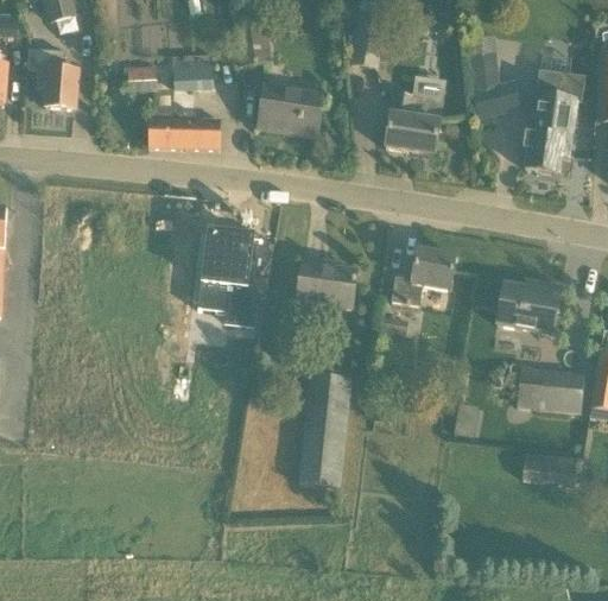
[(42,0),(48,21),(74,16),(70,0),(42,0)]
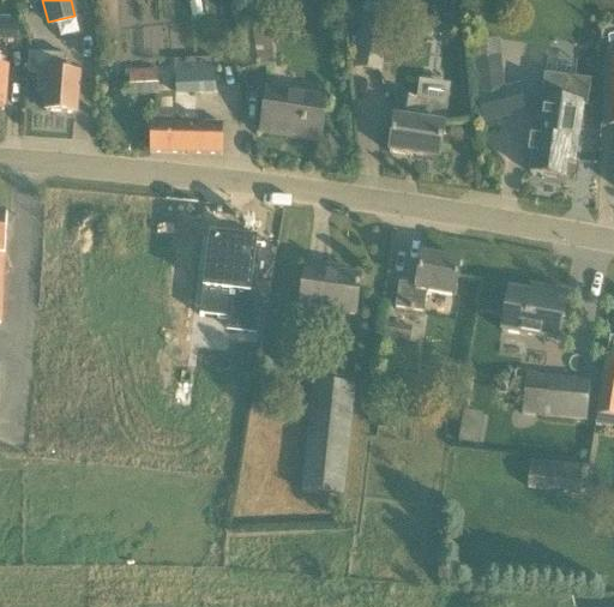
[(242,65),(274,60),(265,7),(235,12),(242,65)]
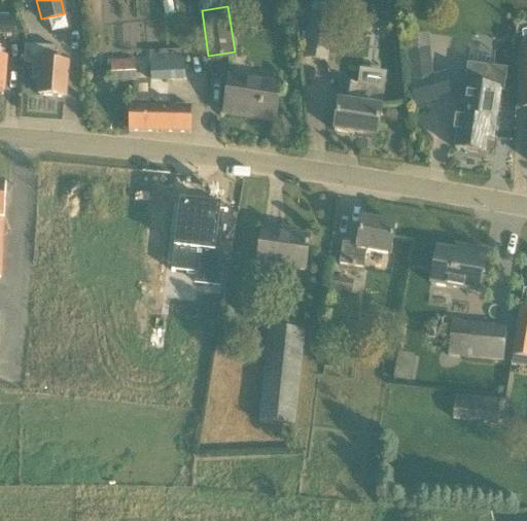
[(0,7),(0,28),(15,29),(16,8),(0,7)]
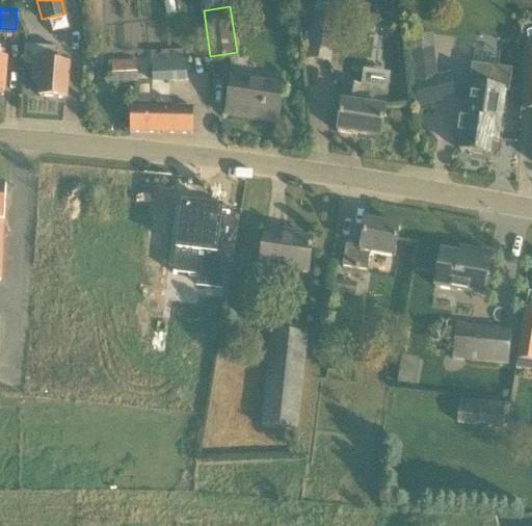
[(334,14),(316,10),(309,53),(326,56),(334,14)]
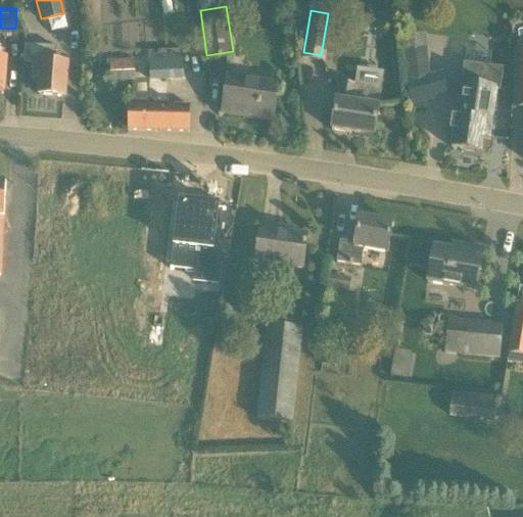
[(513,102),(522,102),(522,38),(515,41),(513,102)]
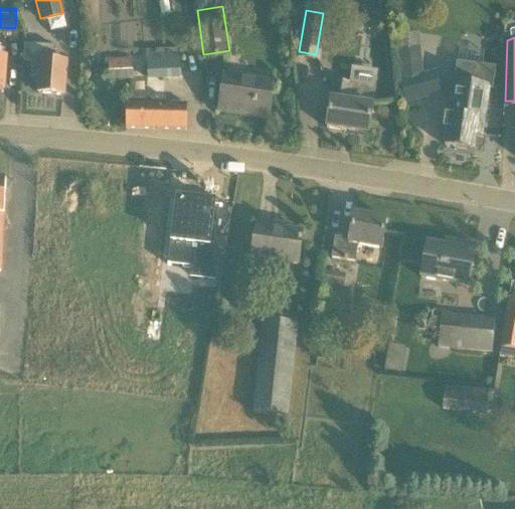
[(63,92),(65,59),(54,58),(55,42),(24,40),(23,57),(34,58),(33,73),(39,73),(38,90),(63,92)]
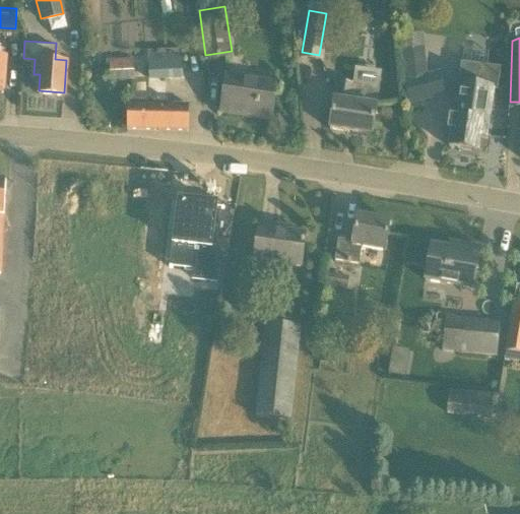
[(424,43),(401,45),(404,80),(409,99),(445,89),(440,66),(426,70),(410,73),(408,58),(425,56),(424,43)]
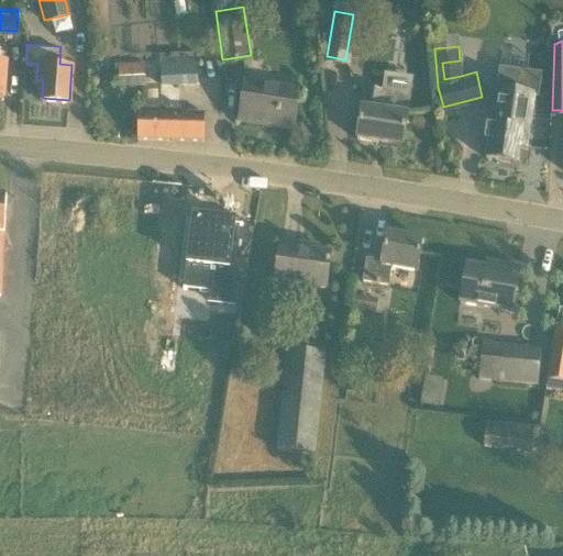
[(198,79),(197,47),(161,49),(162,80),(198,79)]
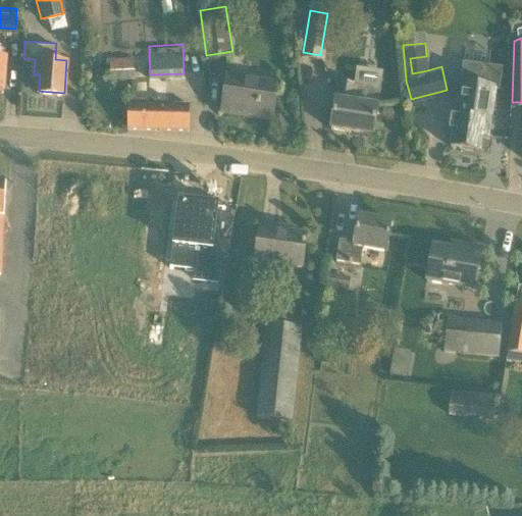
[(134,54),(109,54),(109,75),(133,75),(135,75),(135,74),(134,54)]
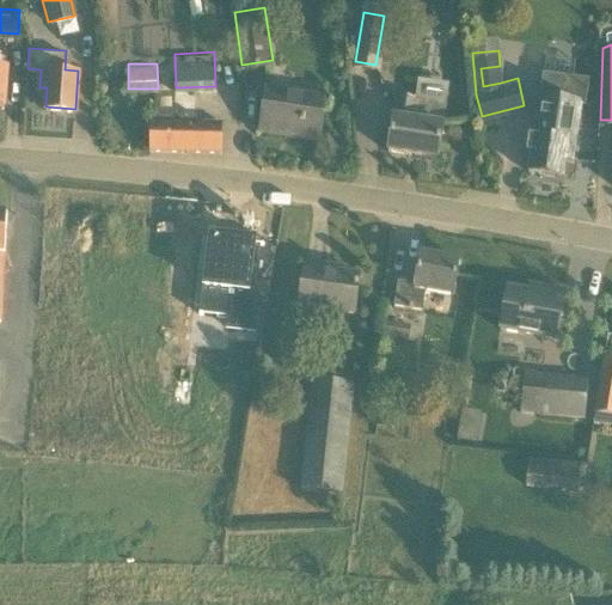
[(540,73),(538,93),(537,93),(532,133),(526,132),(524,151),(531,152),(528,167),(562,173),(567,141),(573,142),(579,99),(586,101),(589,74),(573,73),(573,77),(540,73)]
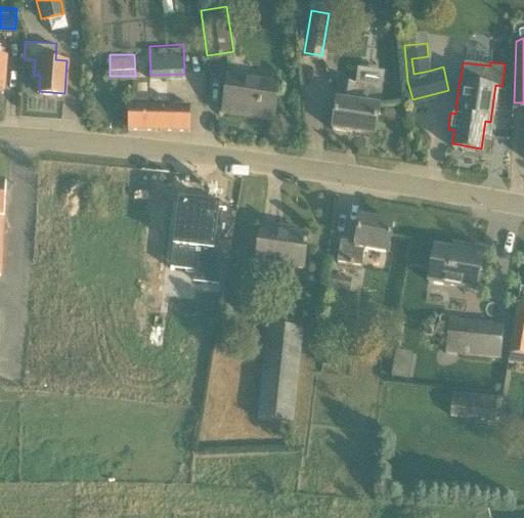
[(278,80),(228,73),(222,110),(245,114),(246,110),(273,114),(278,80)]
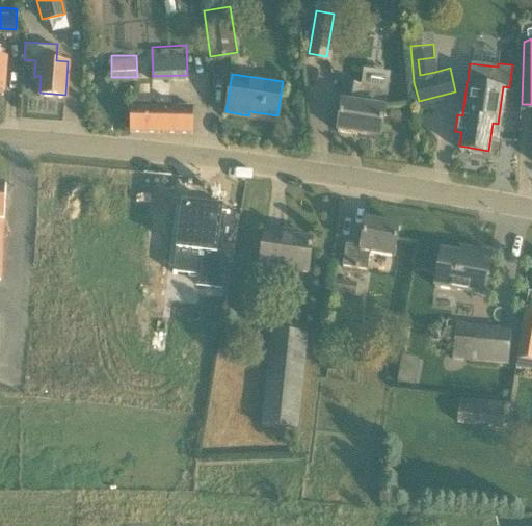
[(342,99),(341,99),(337,128),(380,134),(388,87),(362,83),(345,80),(342,99)]
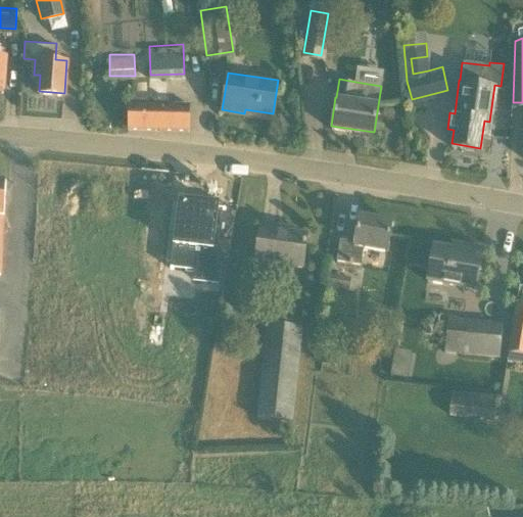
[(128,126),(189,127),(190,101),(167,101),(167,94),(149,94),(133,94),(132,94),(129,94),(128,121),(128,126)]
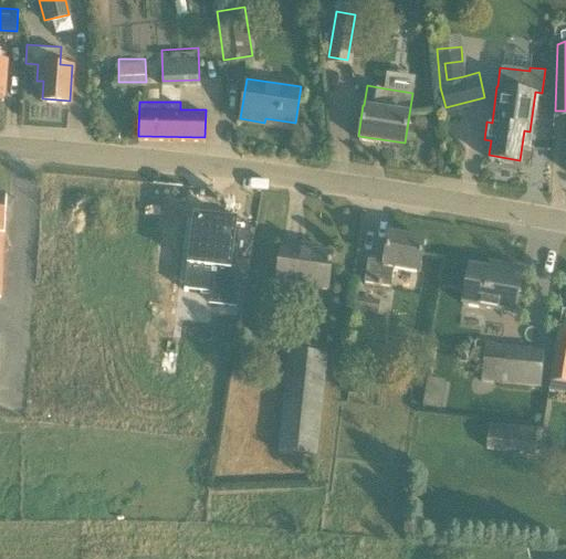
[(184,283),(184,286),(211,288),(210,298),(234,302),(239,266),(229,265),(234,219),(195,214),(187,283),(184,283)]
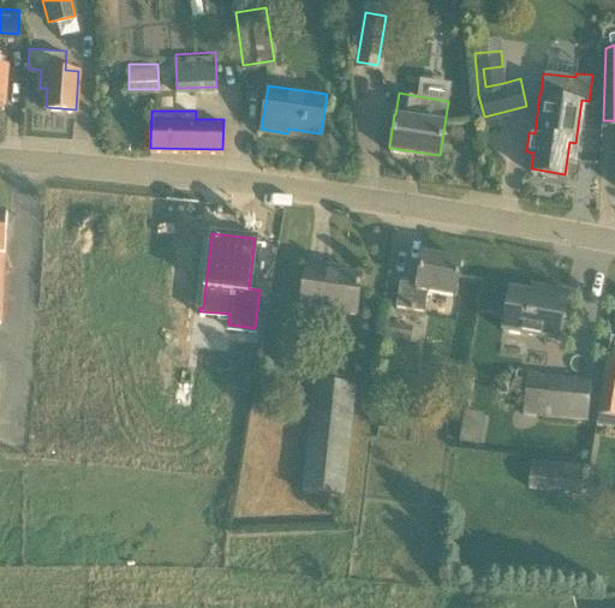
[(428,287),(454,292),(461,257),(422,250),(417,280),(400,278),(395,303),(424,308),(428,287)]
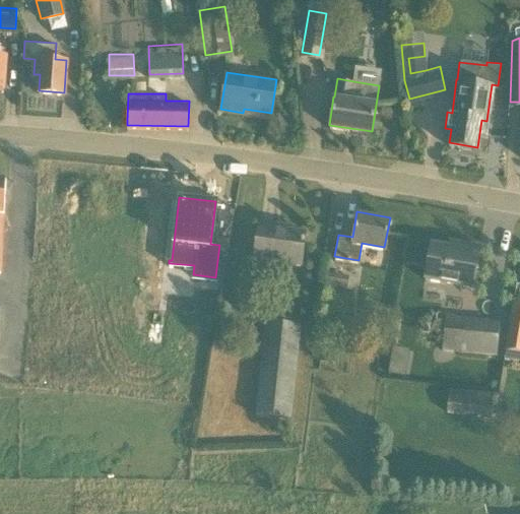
[(301,263),(305,239),(304,239),(305,230),(273,226),(274,221),(259,218),(253,256),(301,263)]
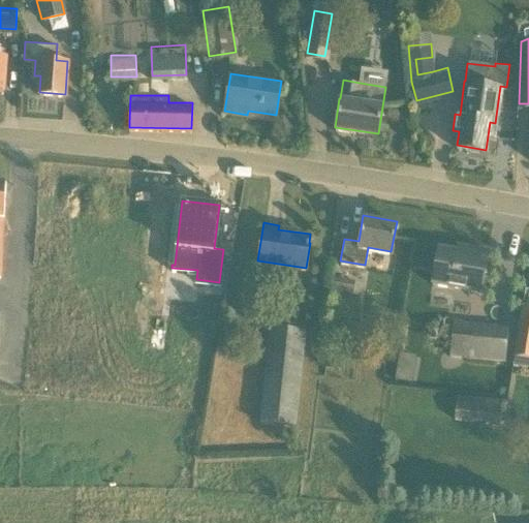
[(432,280),(480,289),(488,249),(470,245),(468,251),(438,246),(432,280)]
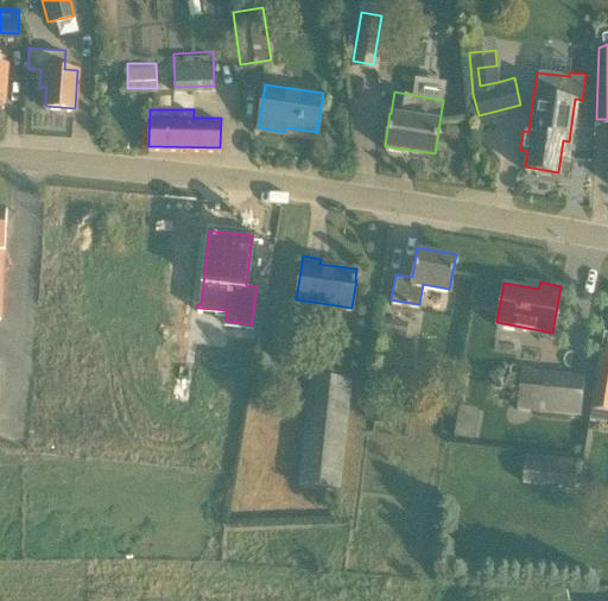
[(381,314),(375,340),(387,342),(390,330),(405,334),(407,320),(381,314)]
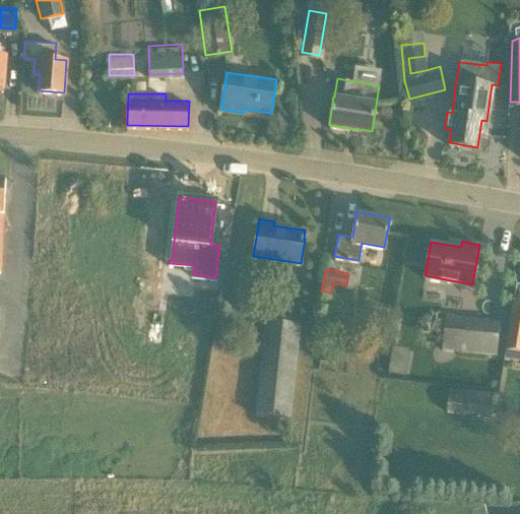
[(505,347),(519,349),(519,294),(514,294),(505,347)]
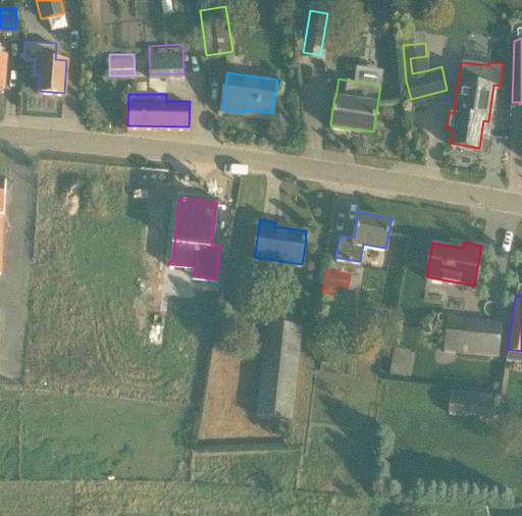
[(499,353),(502,320),(447,315),(444,345),(499,353)]
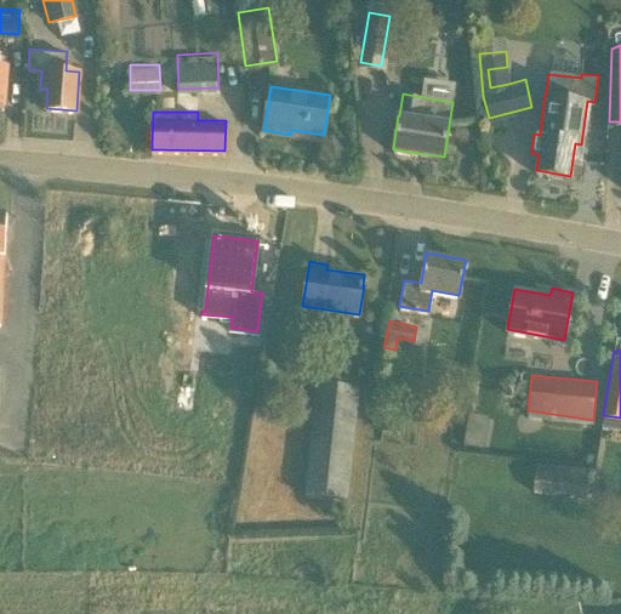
[(346,496),(358,385),(317,381),(306,492),(346,496)]
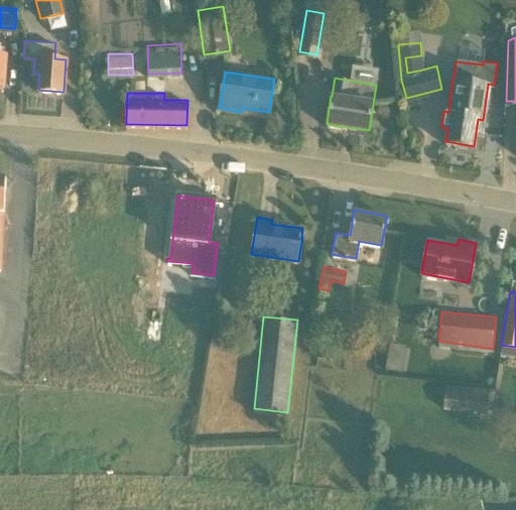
[(515,347),(501,345),(500,353),(515,355),(515,347)]
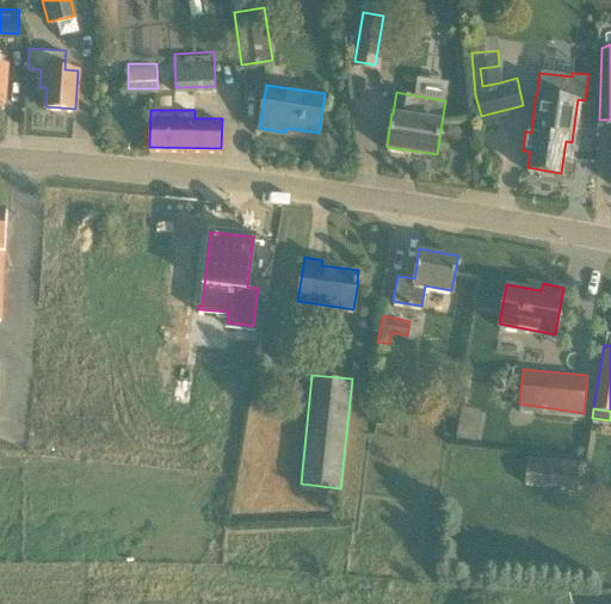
[(555,456),(551,482),(576,485),(579,460),(555,456)]
